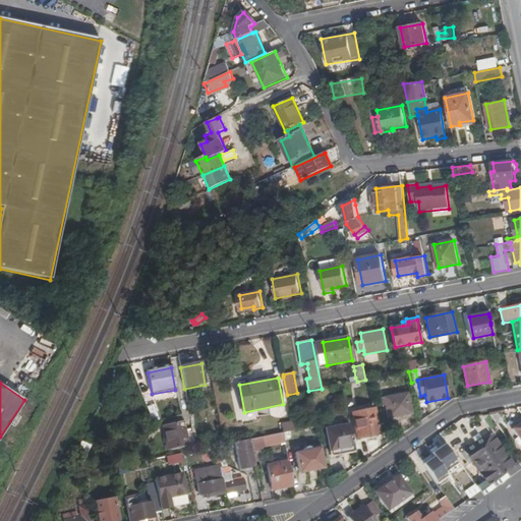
[(385,398),(388,418),(411,413),(407,394),(385,398)]
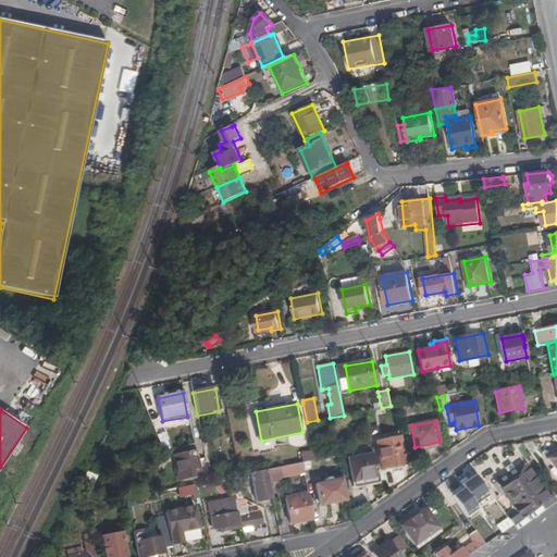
[(171,448),(165,432),(157,435),(162,450),(171,448)]
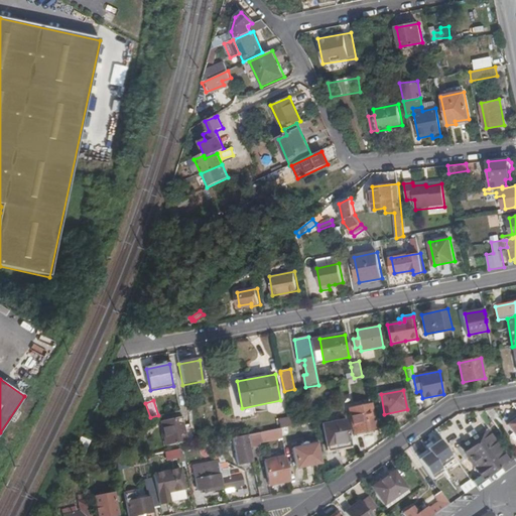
[(355,433),(376,428),(371,404),(350,408),(355,433)]
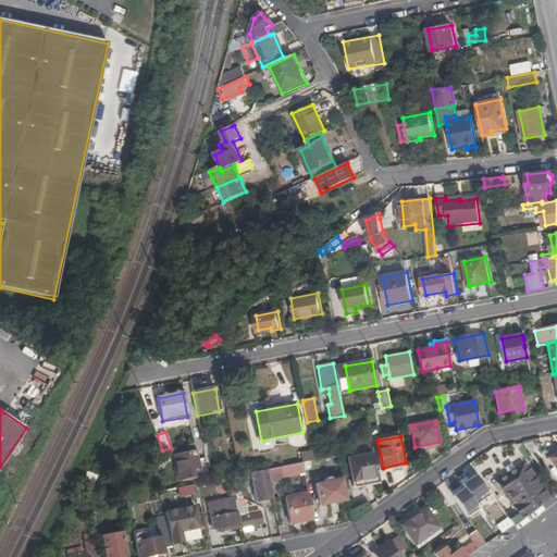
[(300,453),(302,463),(314,461),(312,450),(300,453)]
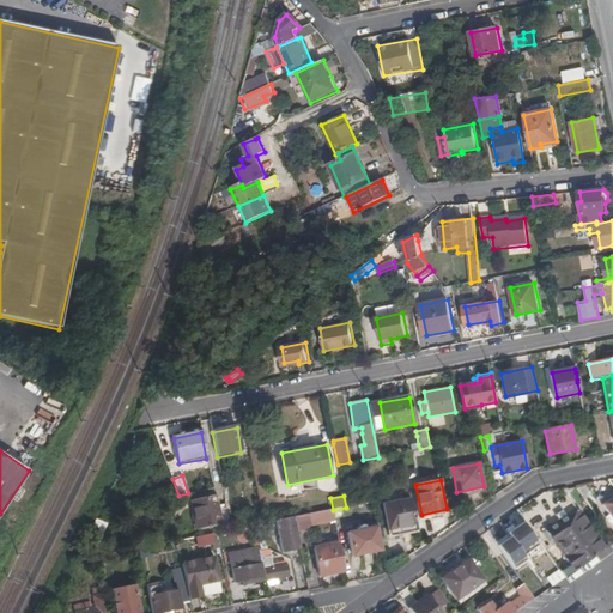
[(194,529),(219,525),(216,509),(214,497),(189,501),(194,529)]
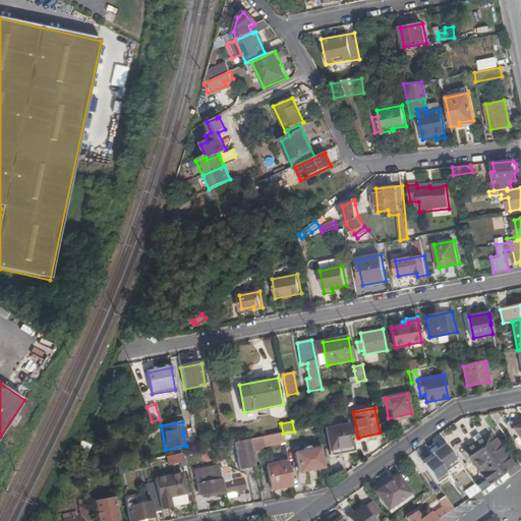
[(346,453),(354,451),(349,424),(327,428),(332,455),(346,452),(346,453)]
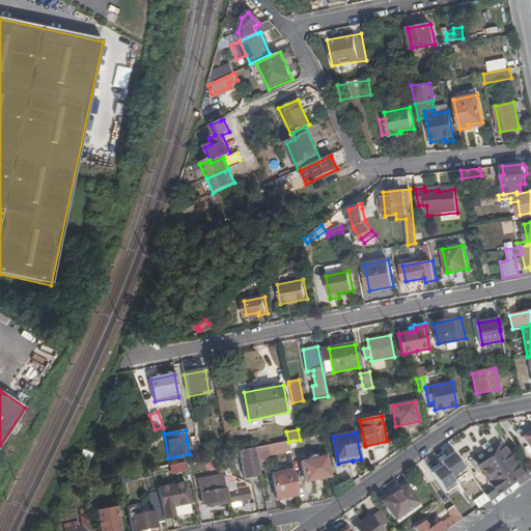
[(187,441),(190,454),(198,453),(195,440),(187,441)]
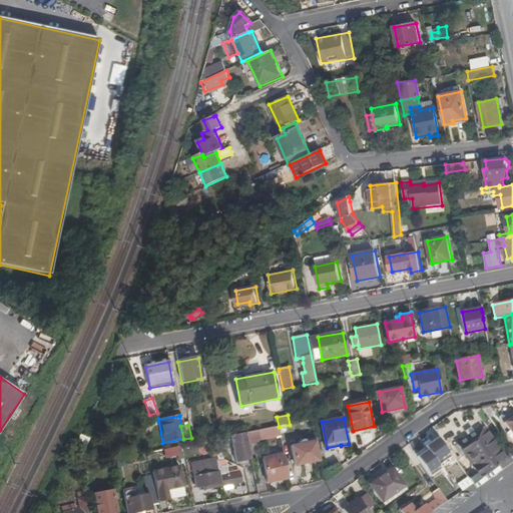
[(281,436),(279,427),(245,433),(247,445),(261,443),(261,440),(281,436)]
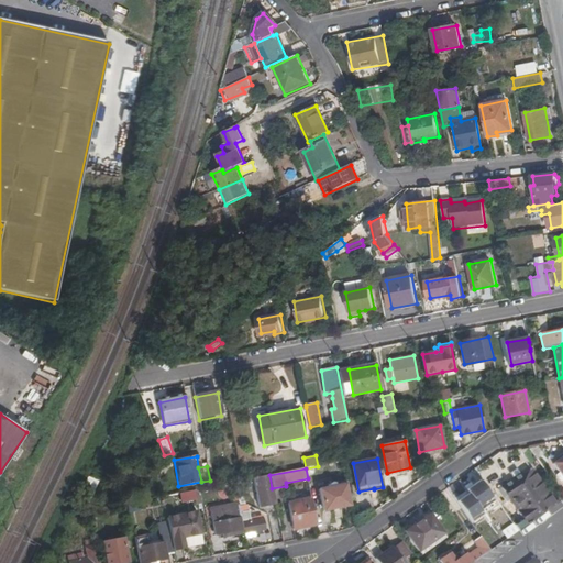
[(520,476),(545,510),(561,500),(559,497),(553,501),(530,470),(520,476)]
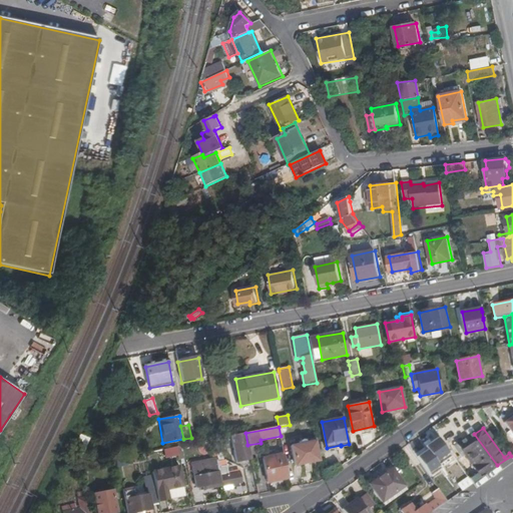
[(472,431),(467,435),(492,469),(497,465),(474,434),(472,431)]
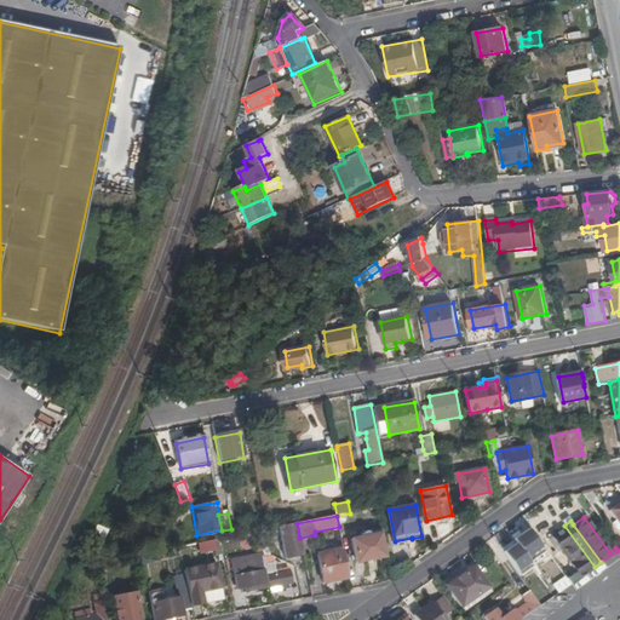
[(297,523),(279,527),(286,560),(303,556),(299,538),(297,523)]
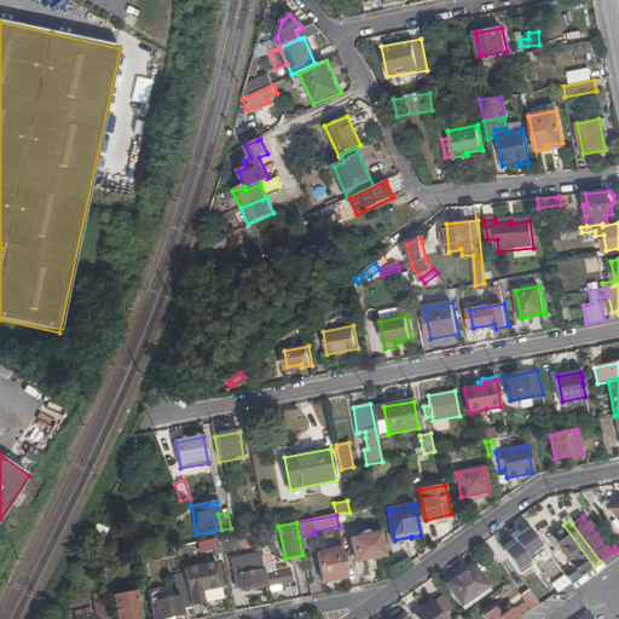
[(513,538),(525,556),(541,545),(526,525),(524,525),(516,531),(516,533),(518,534),(513,538)]
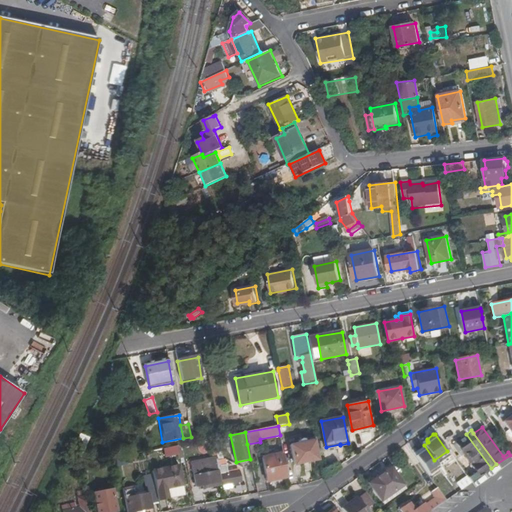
[(491,468),(466,434),(455,442),(475,470),(467,476),(471,482),(491,468)]
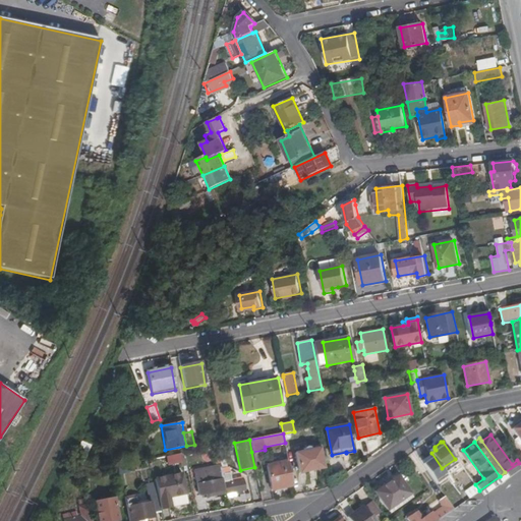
[(298,474),(325,470),(322,448),(294,452),(298,474)]
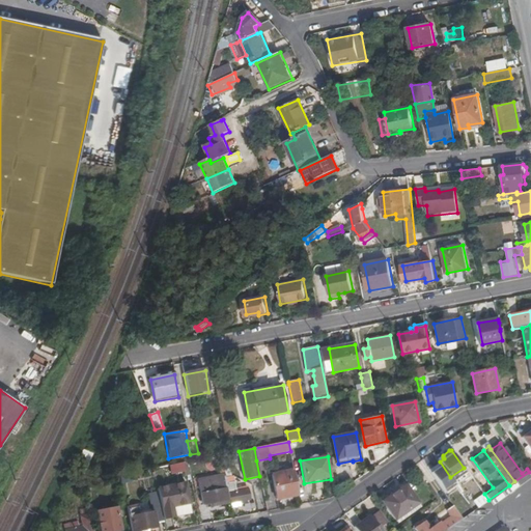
[(440,462),(428,470),(444,493),(455,484),(450,477),(440,462)]
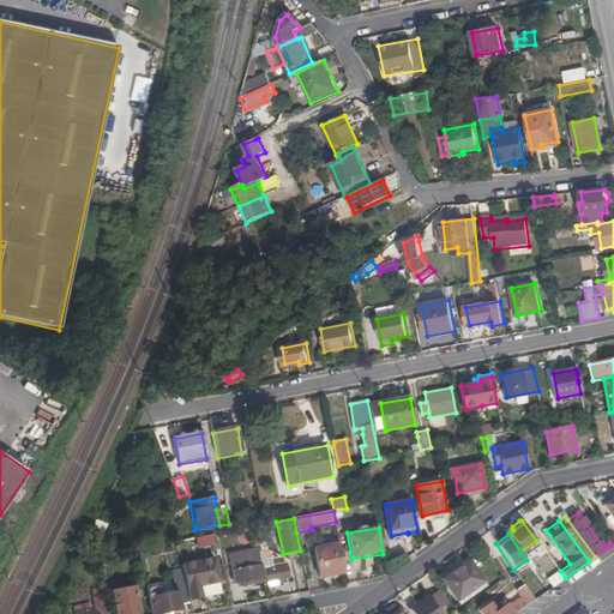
[(215,535),(196,537),(198,548),(217,546),(215,535)]
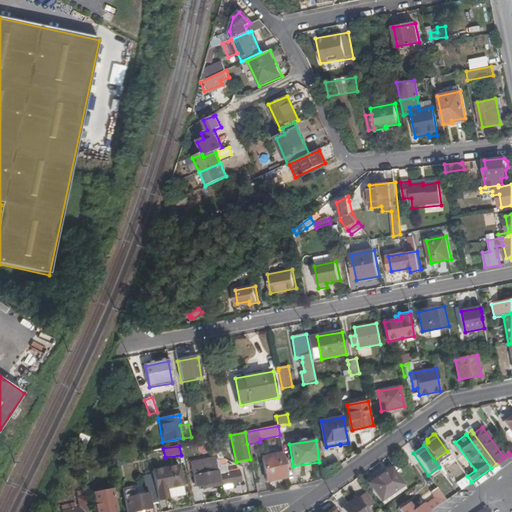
[(268,480),(288,477),(283,454),(263,458),(268,480)]
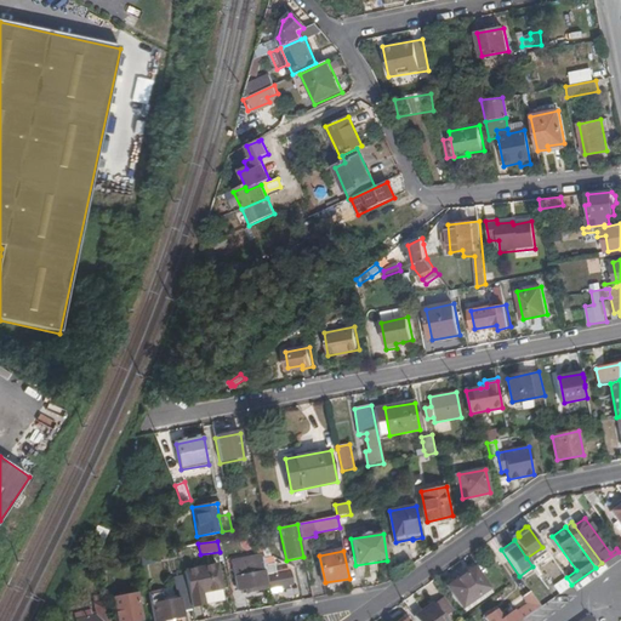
[(266,574),(263,559),(262,557),(231,564),(237,591),(250,588),(266,585),(263,574),(266,574)]
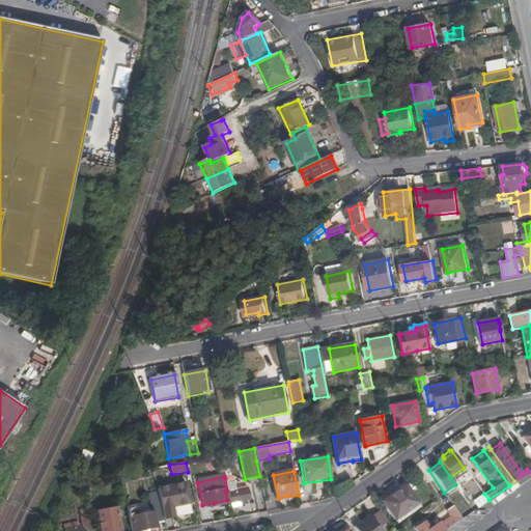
[(227,491),(230,504),(249,500),(247,486),(235,490),(232,477),(225,478),(227,491)]
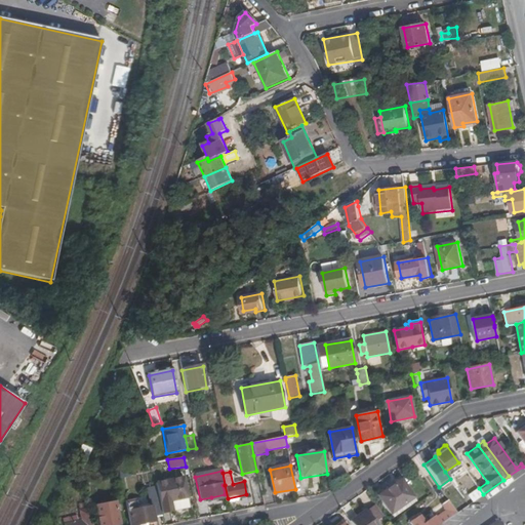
[(157,494),(161,515),(174,512),(171,501),(187,499),(182,478),(155,483),(157,494)]
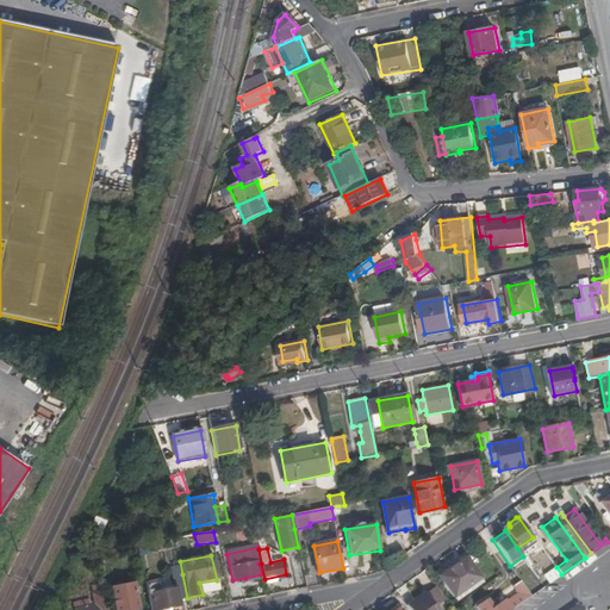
[(440,576),(454,596),(481,578),(466,556),(440,576)]
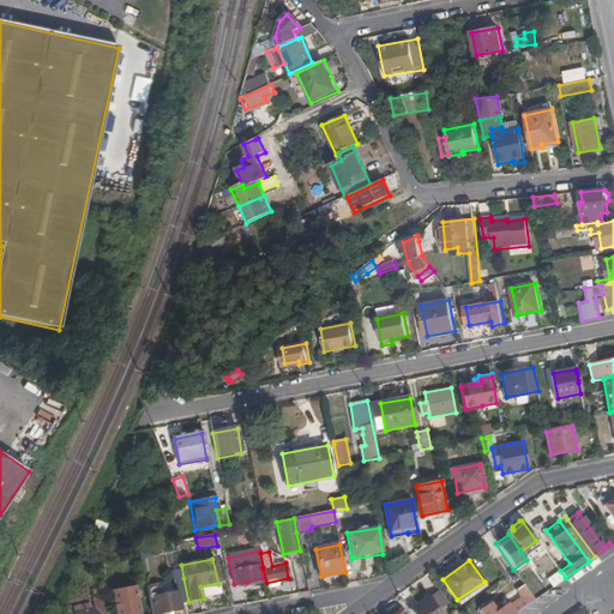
[(565,578),(560,571),(545,582),(551,589),(565,578)]
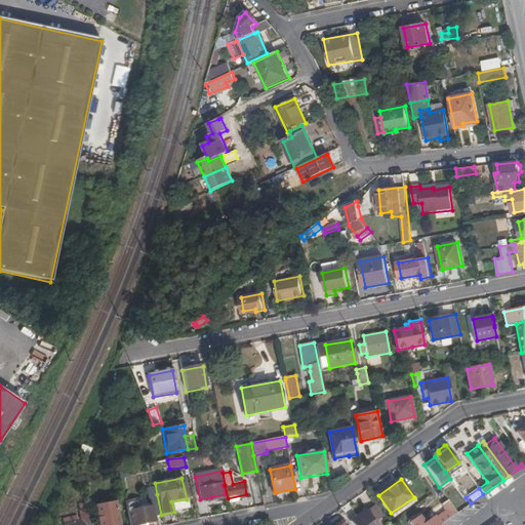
[(154,516),(161,515),(157,494),(150,495),(153,512),(154,516)]
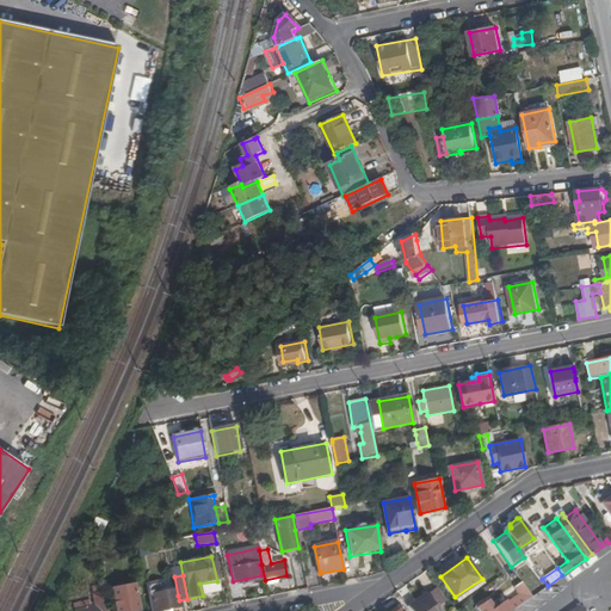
[(199,584),(203,596),(220,592),(217,581),(199,584)]
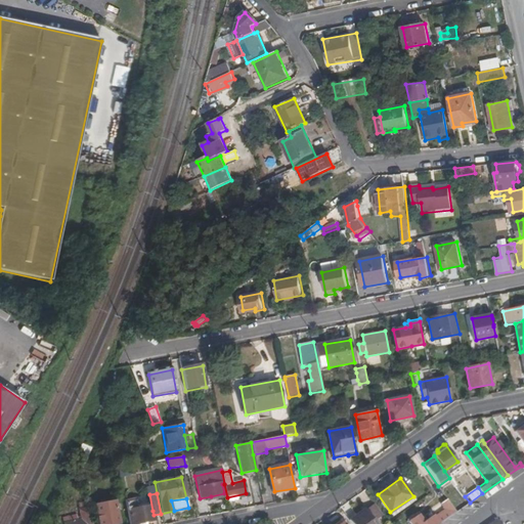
[(134,523),(155,520),(154,515),(153,511),(138,514),(136,499),(126,500),(130,523),(134,523)]
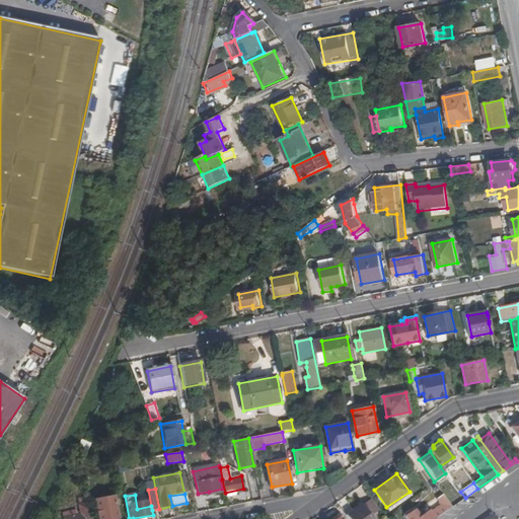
[(452,507),(443,495),(437,499),(441,504),(431,512),(430,510),(419,517),(415,510),(405,516),(408,518),(432,518),(445,510),(446,511),(452,507)]
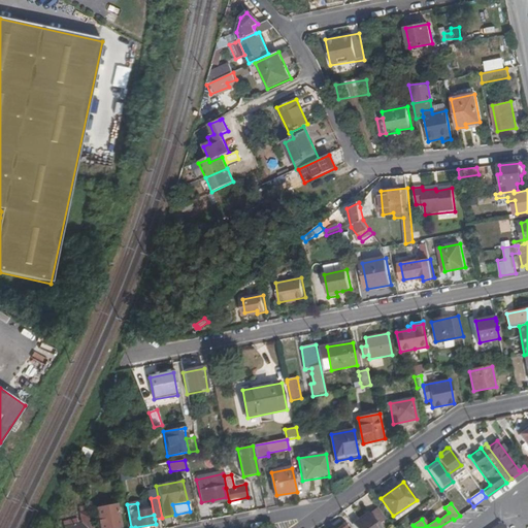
[(97,508),(100,527),(118,527),(120,527),(116,504),(97,508)]
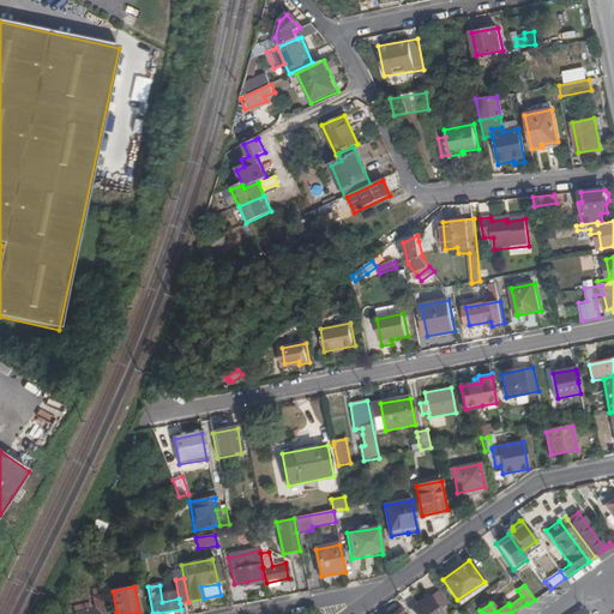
[(437,609),(447,602),(439,590),(428,597),(437,609)]
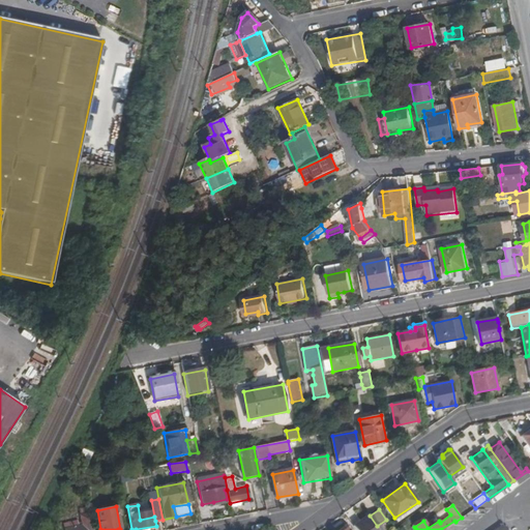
[(92,529),(90,513),(81,517),(82,526),(66,529),(65,529),(92,529)]
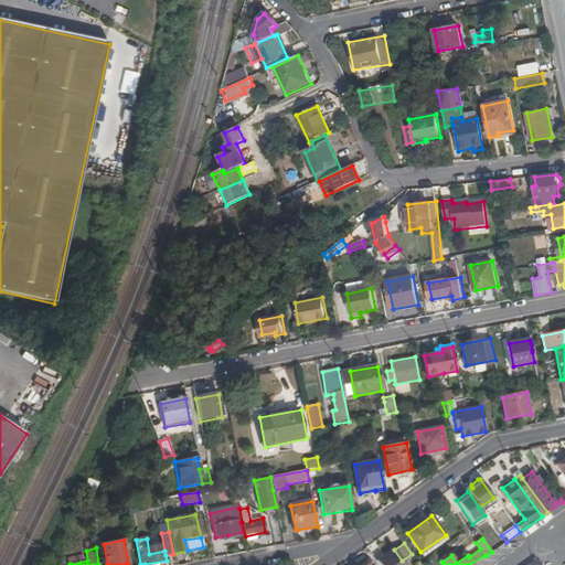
[(379,564),(404,564),(402,561),(394,550),(393,548),(376,561),(379,564)]
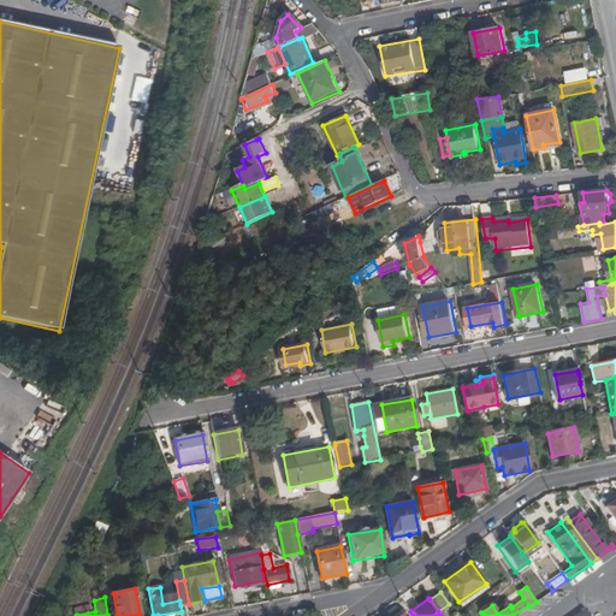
[(65,604),(57,599),(52,610),(53,615),(66,615),(64,608),(65,604)]
